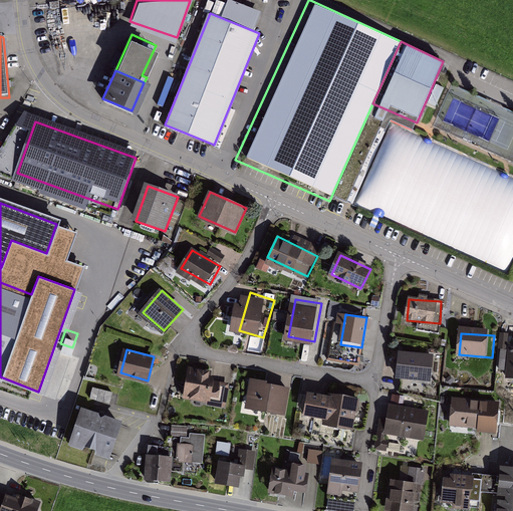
[(433,357),(400,355),(398,376),(431,379),(433,357)]
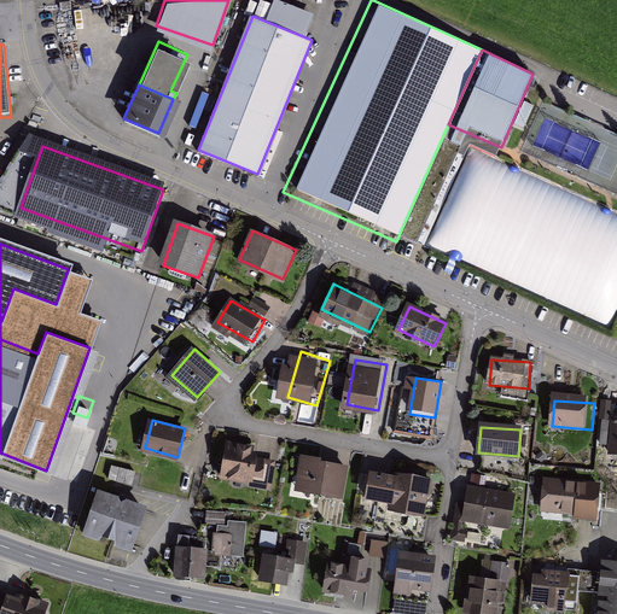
[(230,442),(220,484),(263,493),(273,451),(230,442)]
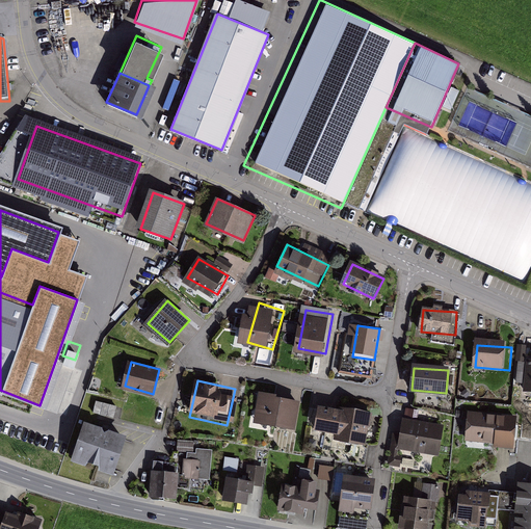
[(303,397),(266,389),(260,418),(298,426),(303,397)]
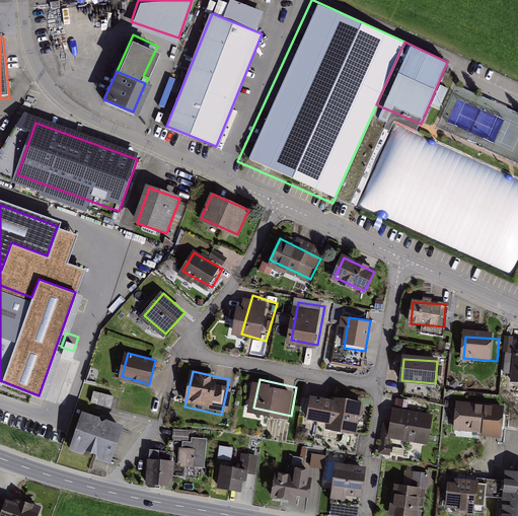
[(113,395),(94,390),(92,399),(111,404),(113,395)]
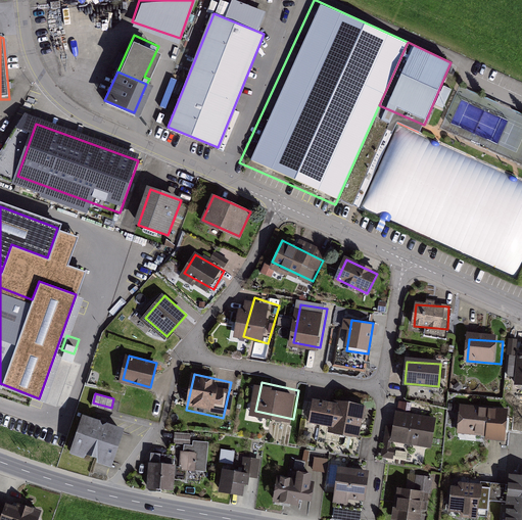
[(341,410),(315,406),(312,426),(333,429),(332,436),(358,440),(364,406),(342,403),(341,410)]
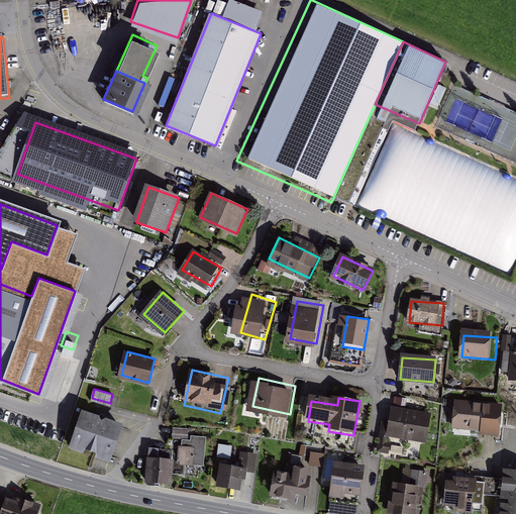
[(506,406),(454,398),(450,426),(502,433),(506,406)]
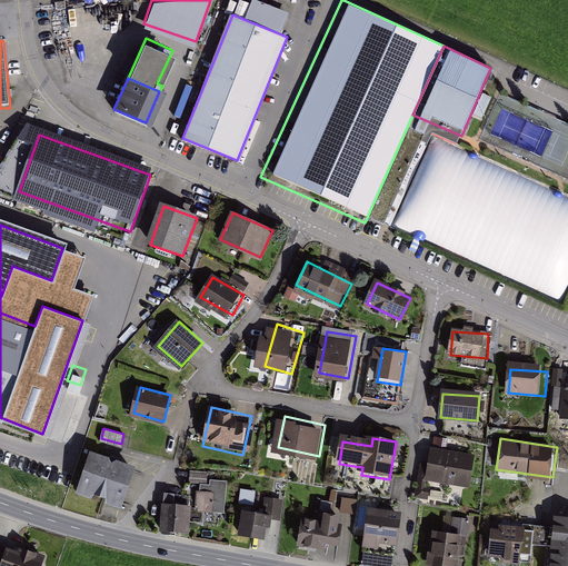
[(137,468),(95,454),(81,493),(123,507),(137,468)]
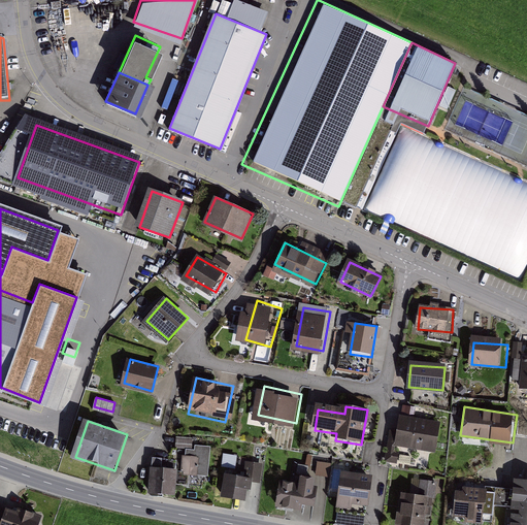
[(439,426),(405,423),(403,446),(437,449),(439,426)]
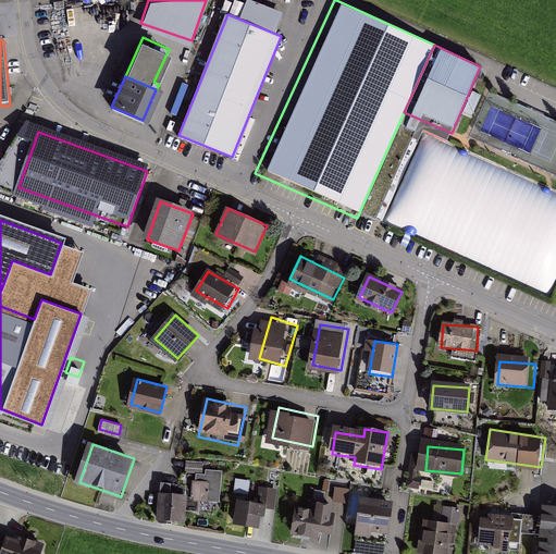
[(226,470),(204,465),(198,485),(221,491),(226,470)]
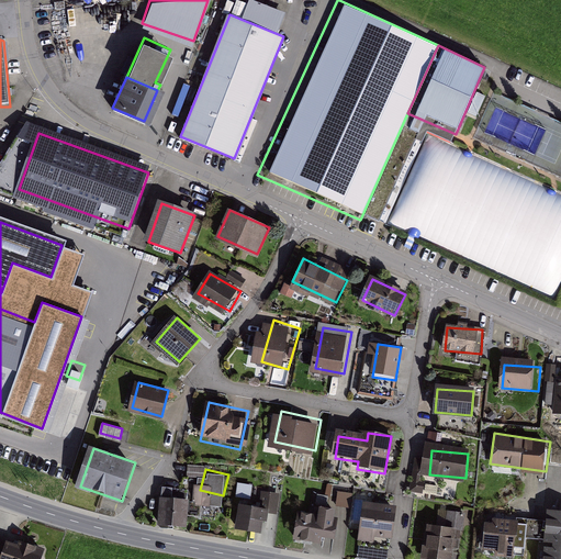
[(236,479),(235,493),(250,494),(251,480),(236,479)]
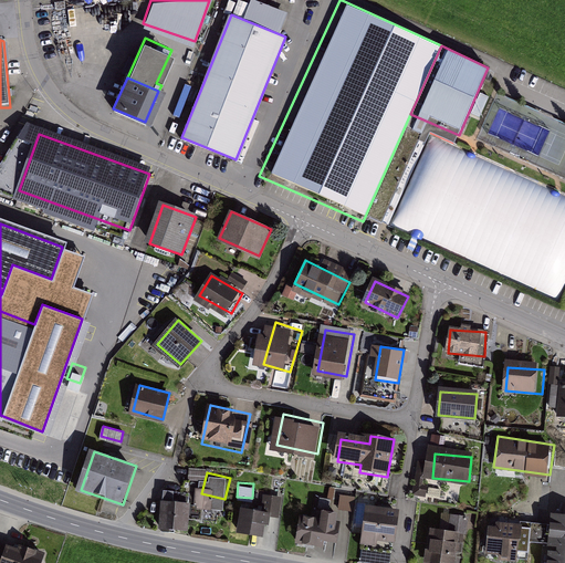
[(285,491),(270,488),(265,509),(274,510),(281,512),(285,491)]
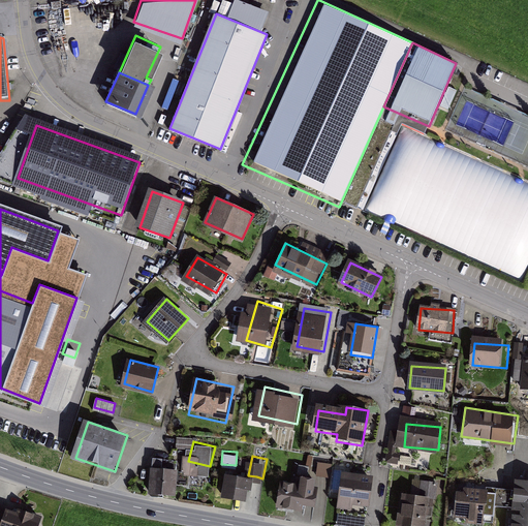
[(183,464),(160,459),(155,484),(178,489),(183,464)]
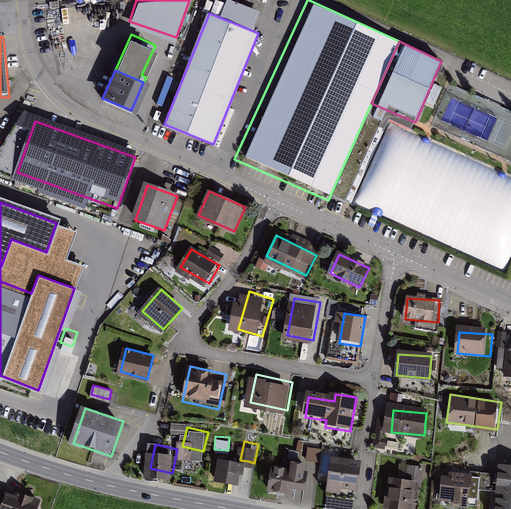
[(320,461),(320,444),(306,444),(306,461),(320,461)]
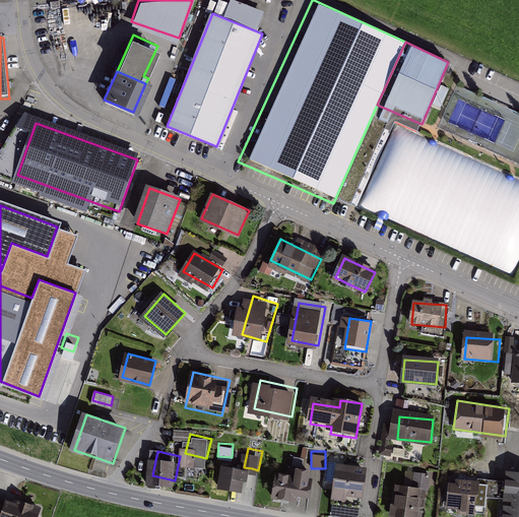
[(244,467),(226,463),(220,490),(246,496),(252,468),(244,467)]
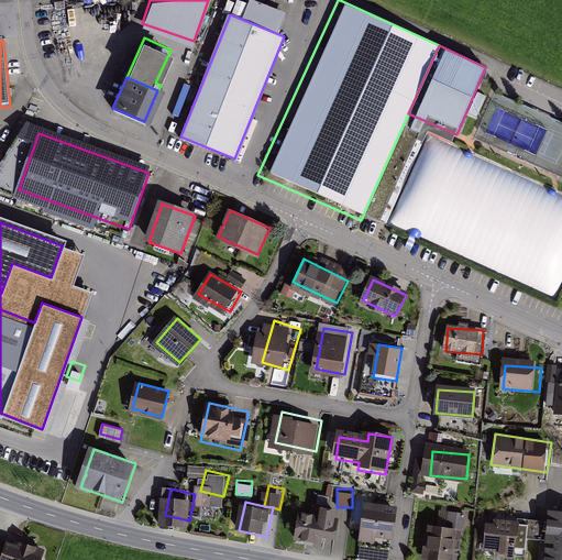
[(361,504),(355,544),(375,546),(376,539),(393,540),(397,508),(361,504)]
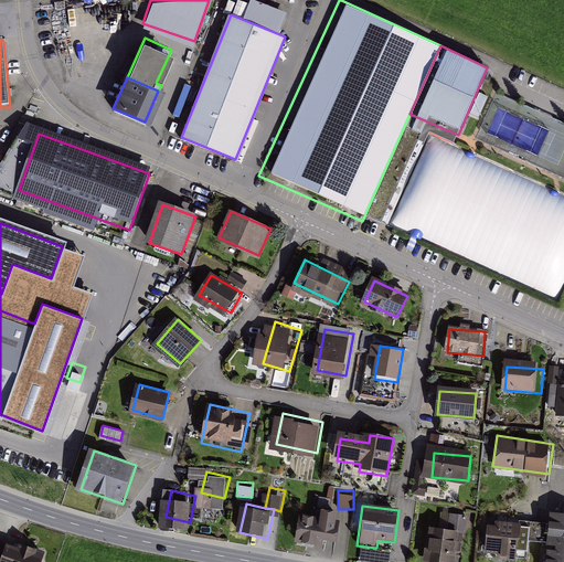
[(474,512),(451,510),(450,525),(458,526),(458,530),(471,531),(474,512)]
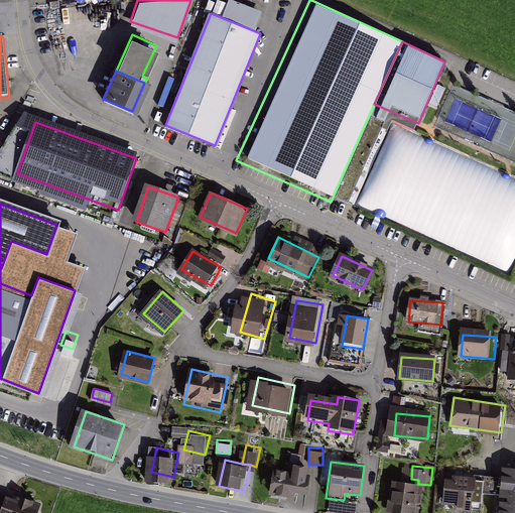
[(291,475),(273,472),(269,497),(295,502),(296,495),(307,497),(311,477),(308,477),(310,470),(292,467),(291,475)]
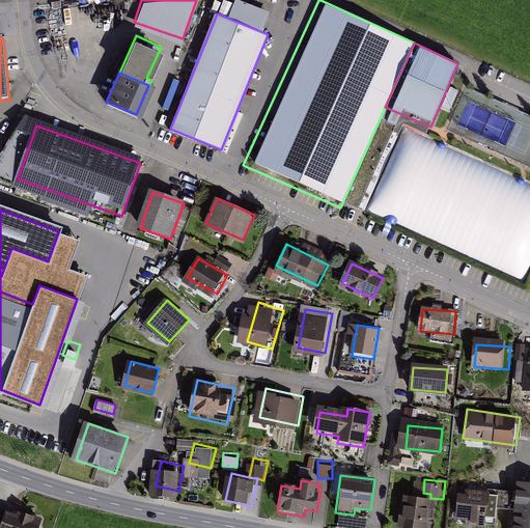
[(529,527),(529,481),(514,481),(511,527),(529,527)]
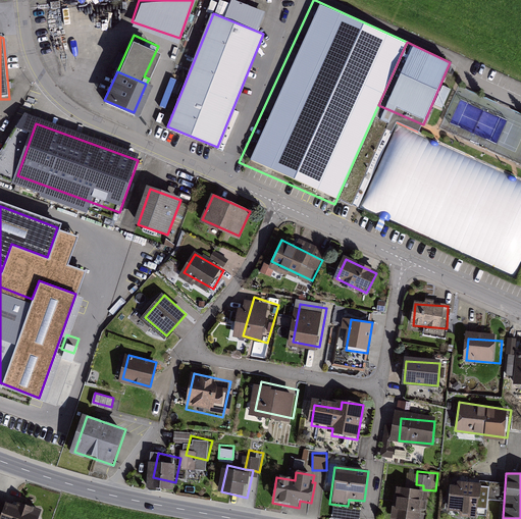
[(416,484),(401,481),(396,513),(419,516),(423,489),(423,485),(416,484)]
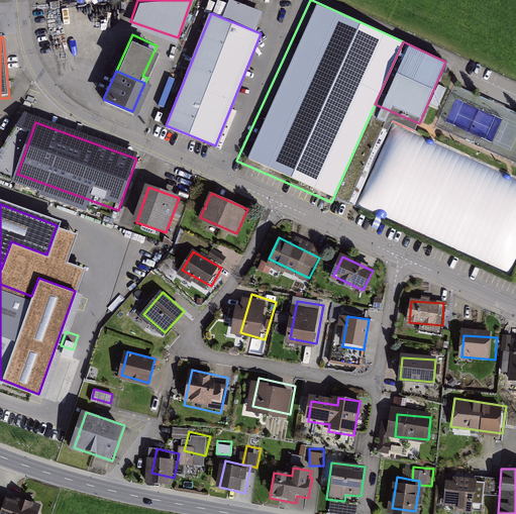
[(475,483),(448,480),(444,510),(471,513),(475,483)]
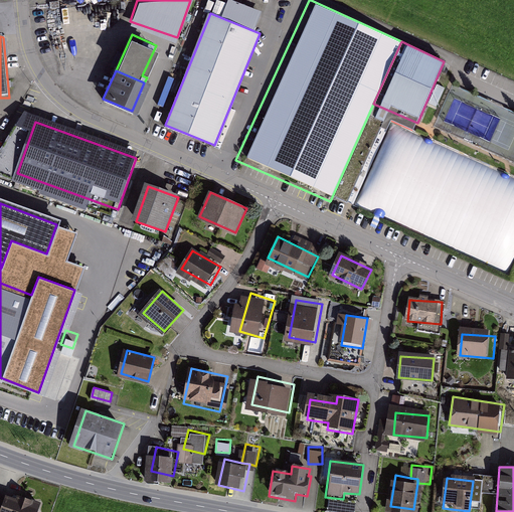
[(15,496),(0,490),(0,511),(35,511),(39,500),(16,493),(15,496)]
